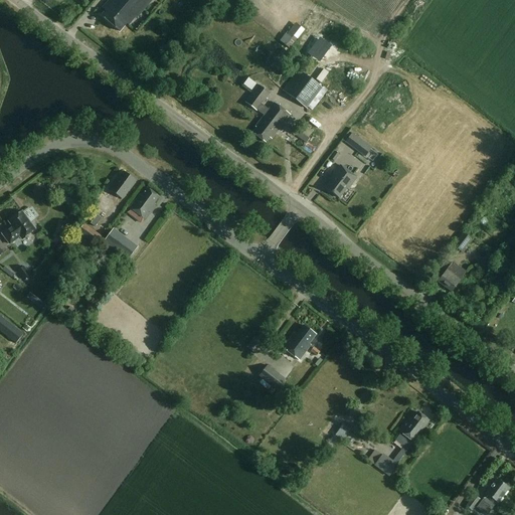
[(103,16),(120,31),(127,23),(129,25),(135,17),(137,18),(151,0),(110,0),(103,9),(107,12),(103,16)]
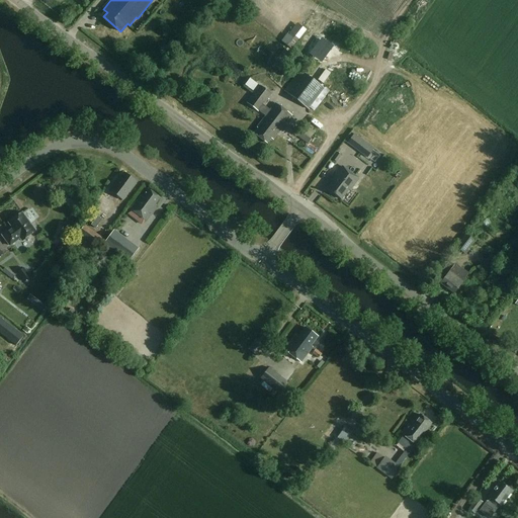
[(362,70),(365,62),(360,60),(357,68),(362,70)]
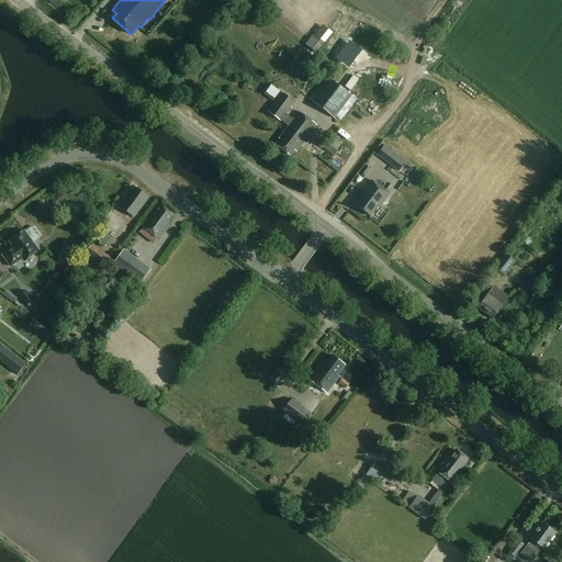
[(325,76),(308,99),(334,119),(351,96),(325,76)]
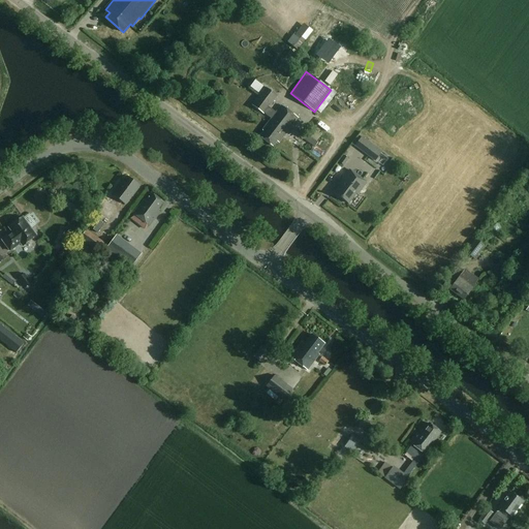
[(321,73),(318,78),(328,85),(331,81),(321,73)]
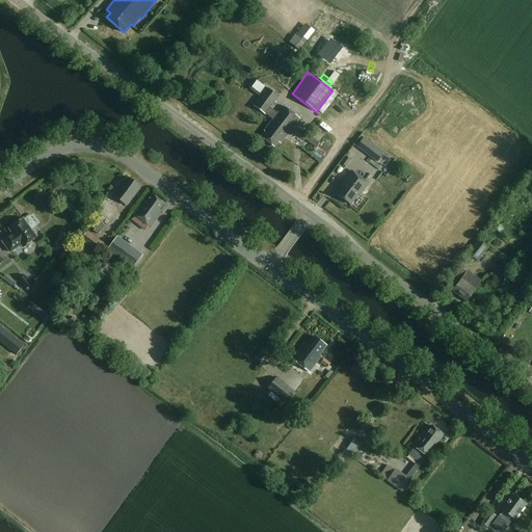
[(254,106),(265,114),(266,114),(270,108),(278,97),(273,92),(274,92),(273,91),(272,92),(268,88),(254,106)]
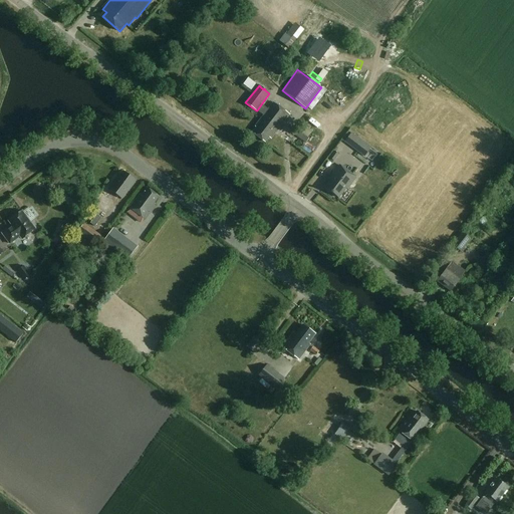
[(264,115),(255,126),(257,127),(252,133),(265,143),(269,138),(271,139),(277,131),(276,130),(279,126),(280,127),(289,114),(274,102),(268,109),(261,104),(257,110),(264,115)]
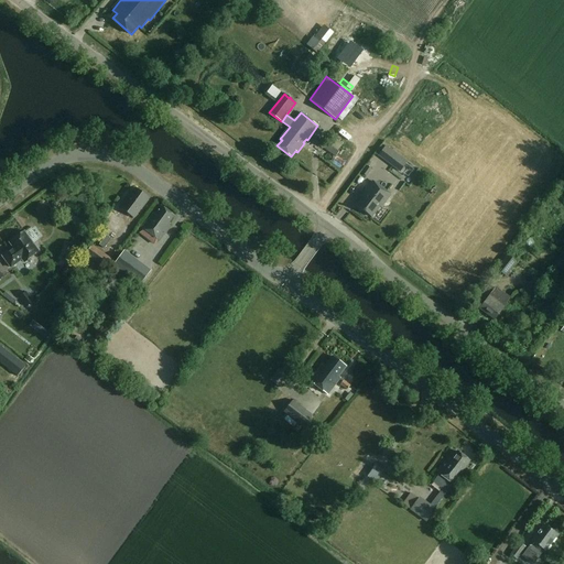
[(400,158),(393,152),(387,161),(393,166),(400,158)]
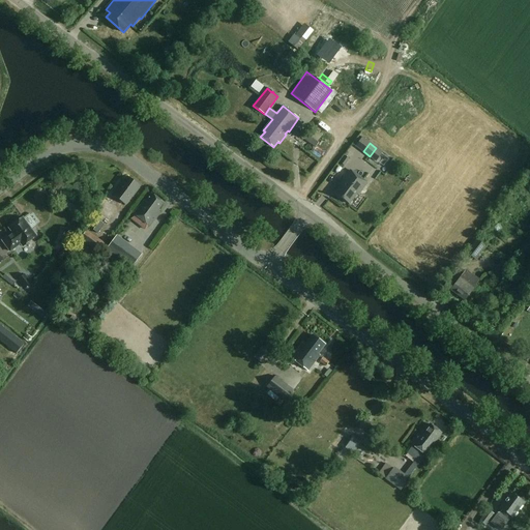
[(341,187),(335,194),(349,204),(358,192),(359,193),(367,183),(351,171),(339,186),(341,187)]
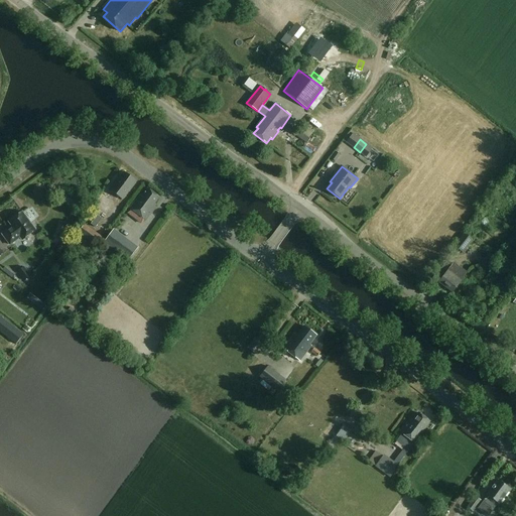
[(110,190),(122,200),(134,183),(132,181),(134,180),(124,172),(110,190)]
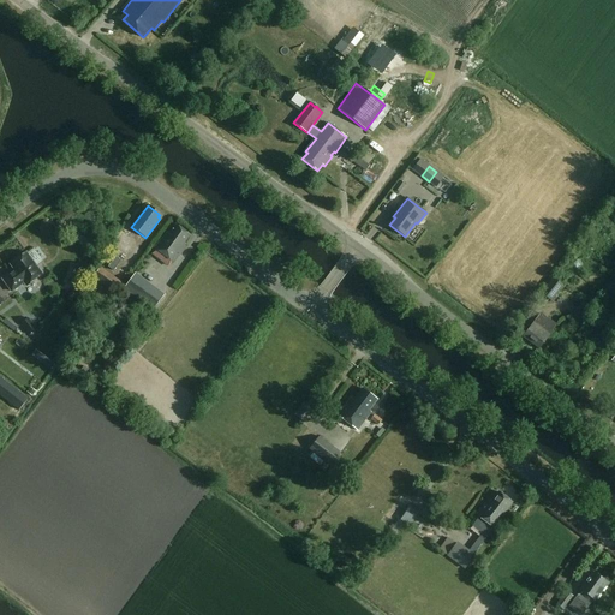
[(169,233),(167,232),(155,248),(174,262),(186,245),(184,244),(190,236),(175,225),(169,233)]
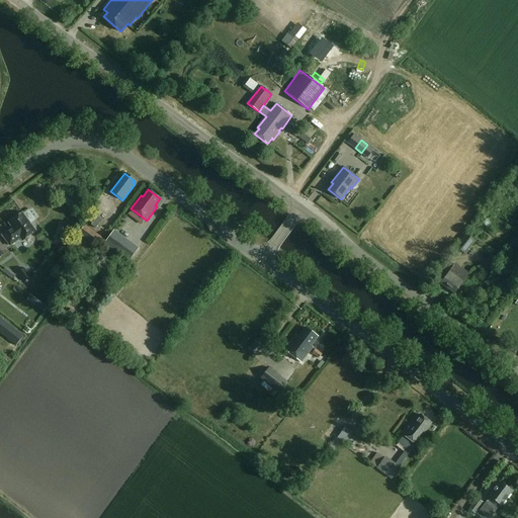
[(33,225),(31,225),(22,212),(8,223),(12,228),(2,235),(10,246),(20,238),(22,241),(35,231),(35,229),(33,225)]
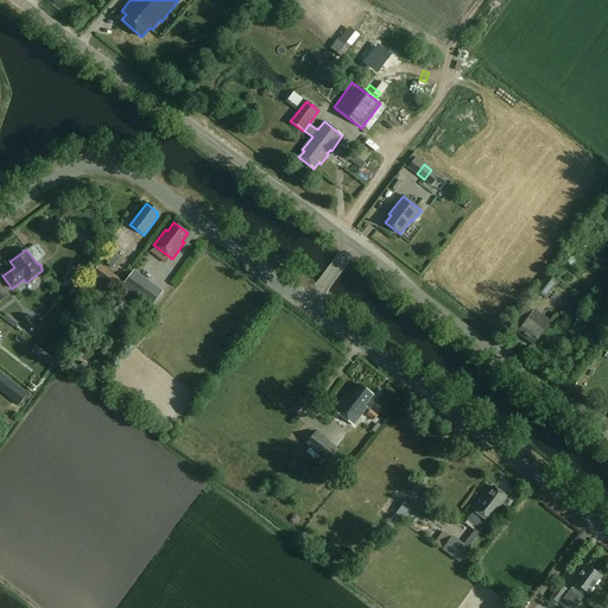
[(120,258),(114,254),(107,264),(113,267),(120,258)]
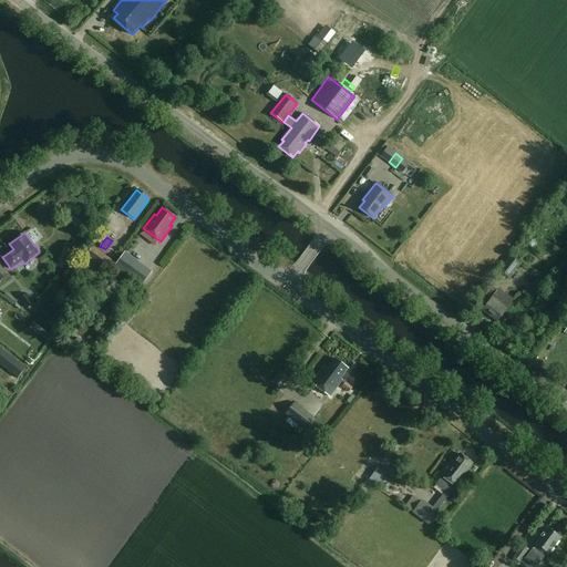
[(69,261),(74,246),(65,243),(60,258),(69,261)]
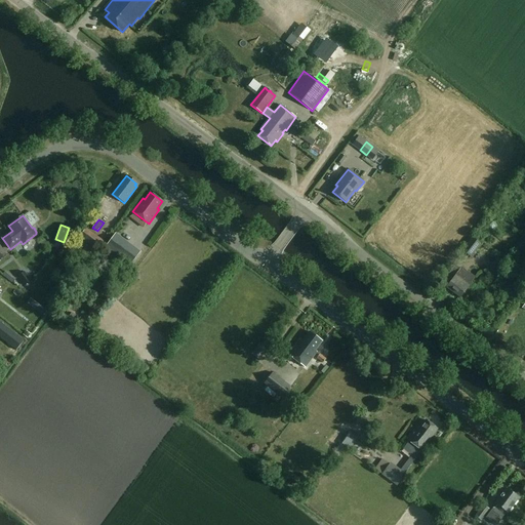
[(86,228),(80,237),(98,249),(105,241),(86,228)]
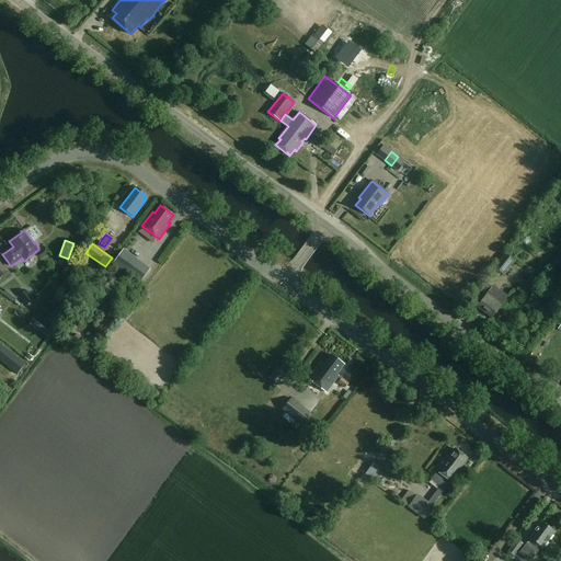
[(112,263),(139,284),(150,268),(123,249),(112,263)]
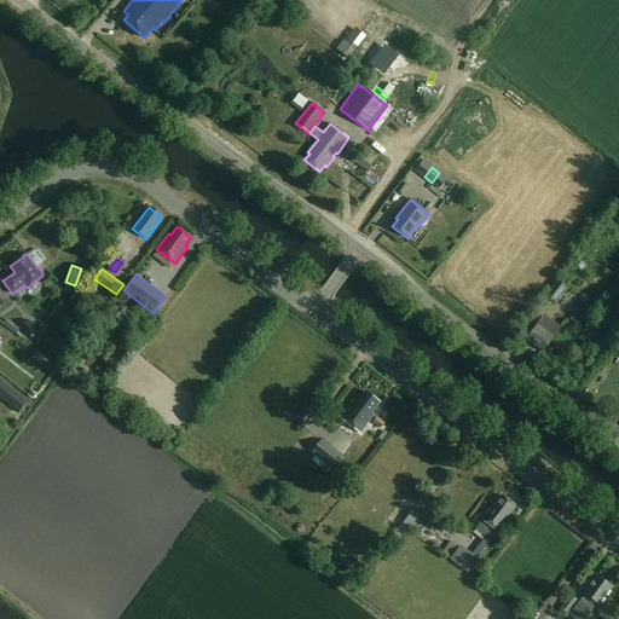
[(556,279),(544,295),(555,302),(567,288),(556,279)]
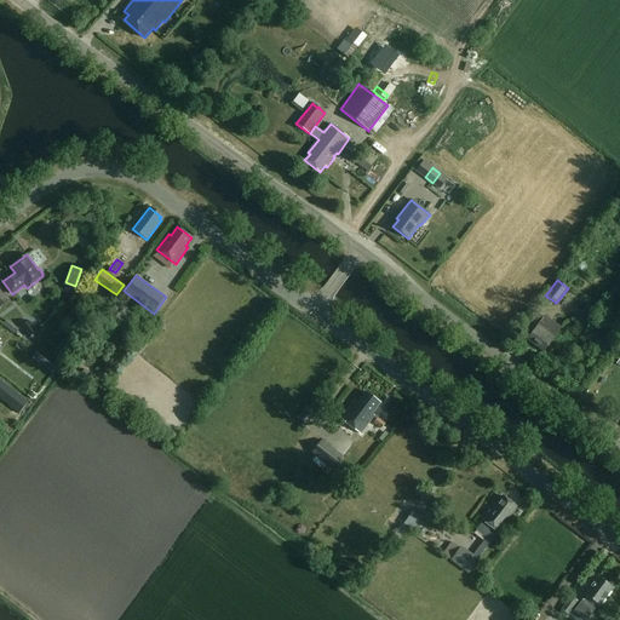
[(93,299),(105,308),(114,297),(102,288),(93,299)]
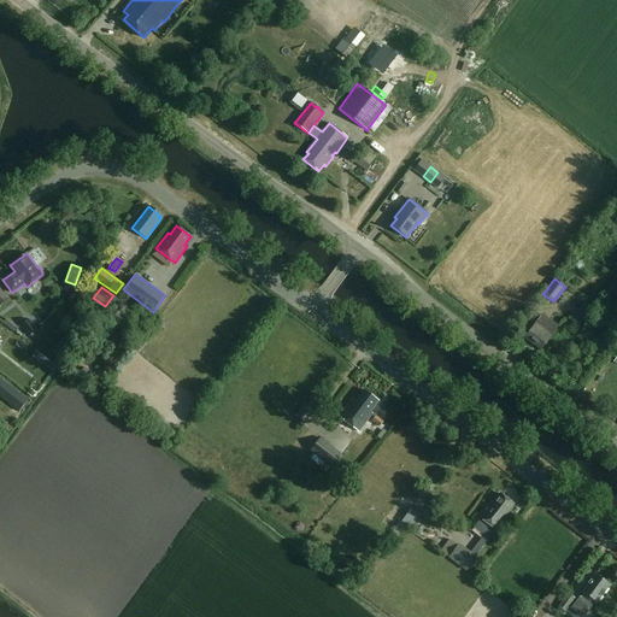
[(573,317),(582,324),(585,327),(589,321),(597,311),(585,301),(573,317)]
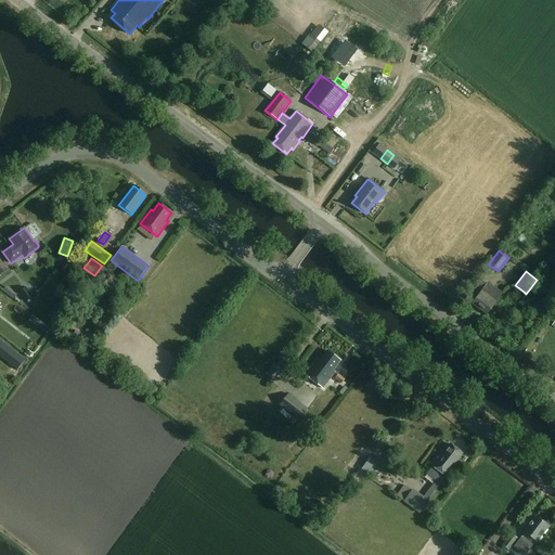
[(490,283),(487,287),(485,286),(472,304),(487,314),(497,301),(497,300),(502,293),(490,283)]
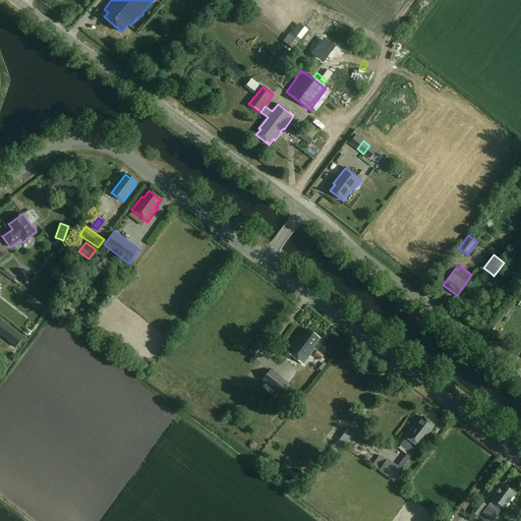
[(24,270),(18,275),(25,284),(32,279),(24,270)]
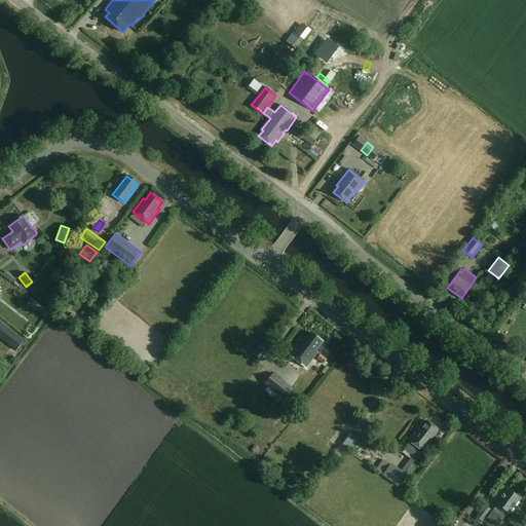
[(303,341),(301,340),(290,355),(306,368),(317,352),(315,350),(323,342),(310,332),(303,341)]
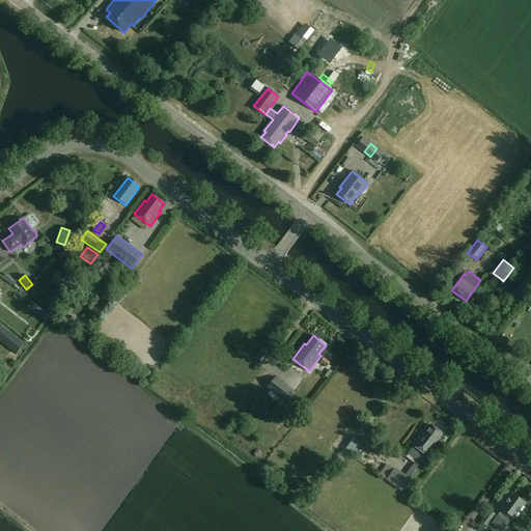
[(262,374),(272,360),(262,354),(253,368),(262,374)]
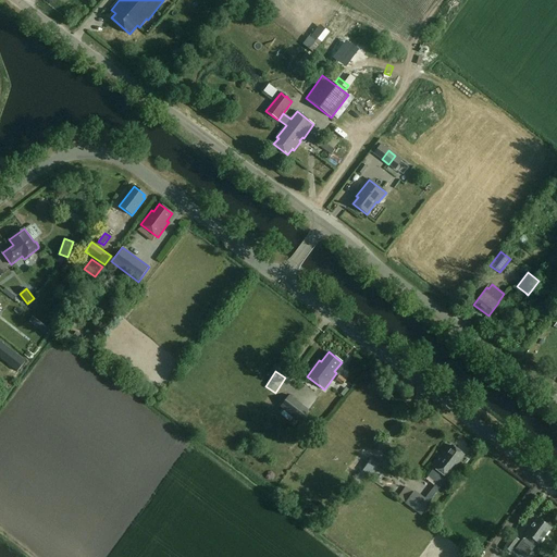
[(346,381),(339,375),(336,381),(343,385),(346,381)]
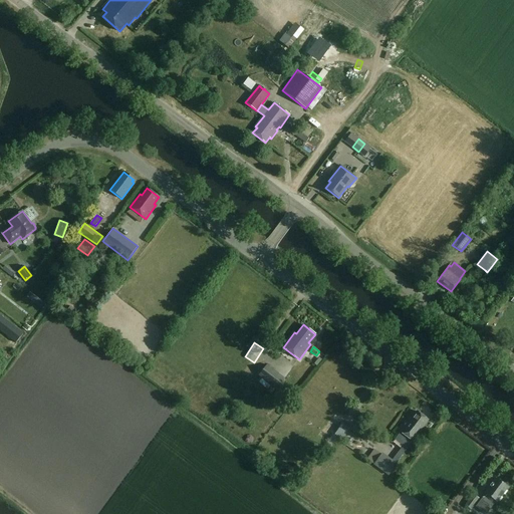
[(285,377),(267,363),(258,374),(271,384),(267,390),(271,393),(275,388),(276,388),(285,377)]
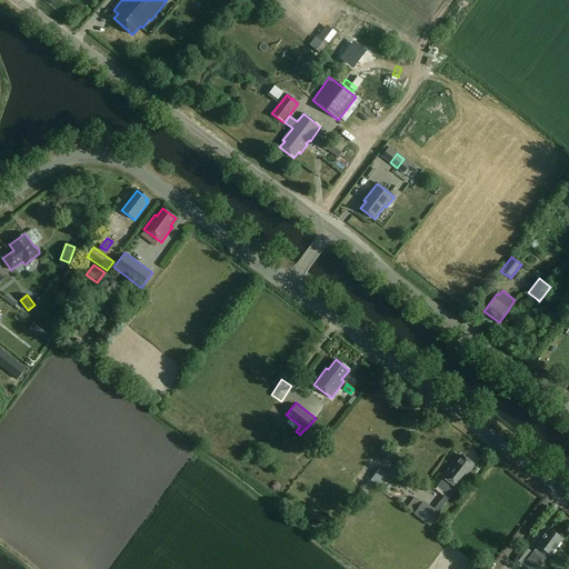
[(441,476),(459,489),(470,475),(468,472),(473,465),(461,456),(456,462),(453,461),(446,471),(446,470),(441,476)]
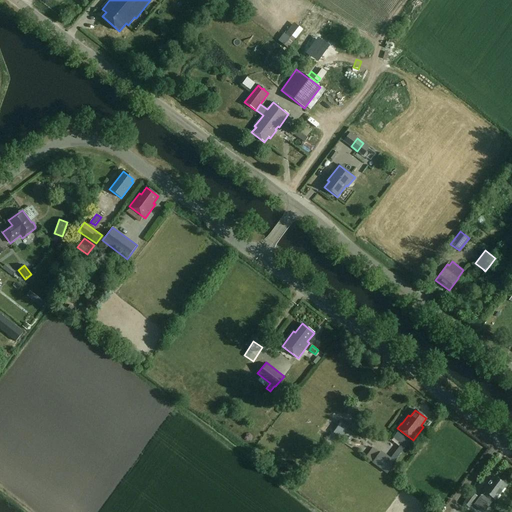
[(340,421),(332,432),(340,438),(348,427),(340,421)]
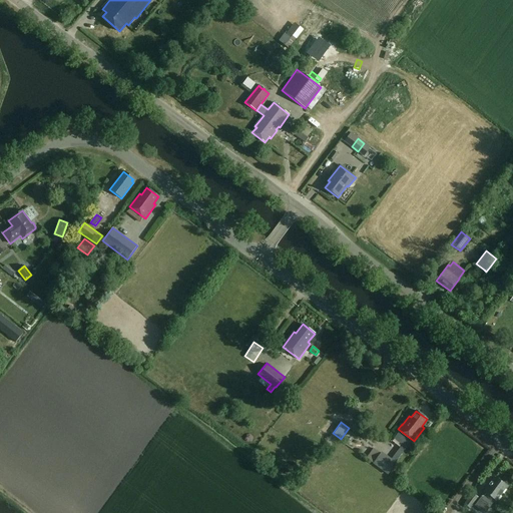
[(366,458),(373,463),(388,475),(397,463),(382,452),(381,453),(374,448),(366,458)]
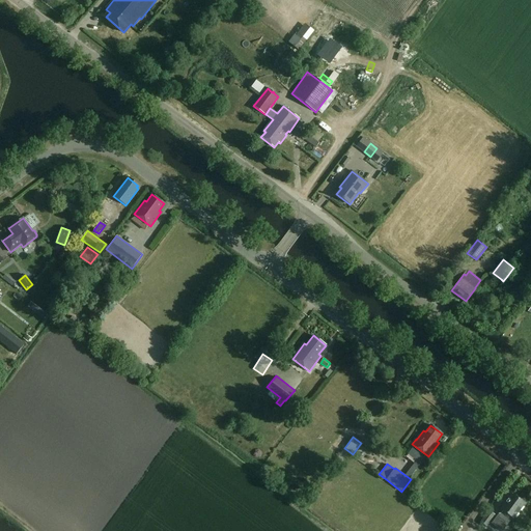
[(501,509),(502,509),(497,515),(507,524),(512,518),(513,518),(525,503),(512,494),(501,509)]
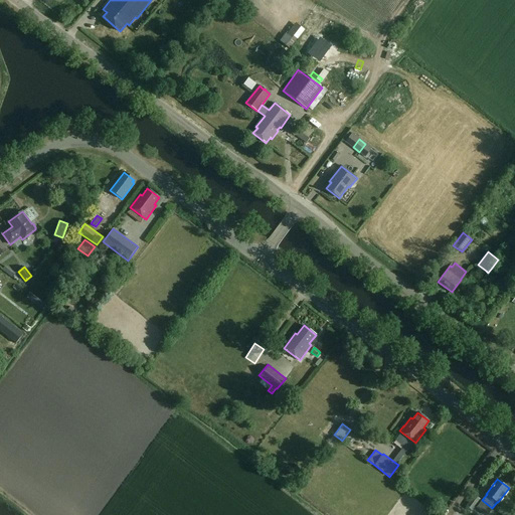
[(466,506),(472,511),(481,499),(475,495),(466,506)]
